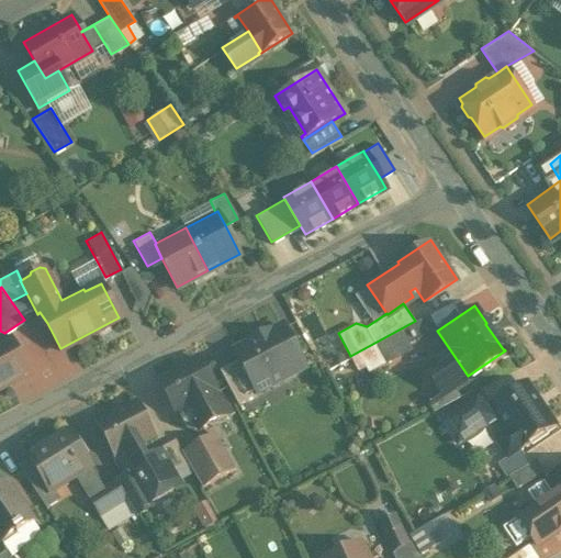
[(415,321),(350,356),(359,352),(369,370),(401,353),(397,347),(437,325),(429,312),(415,321)]
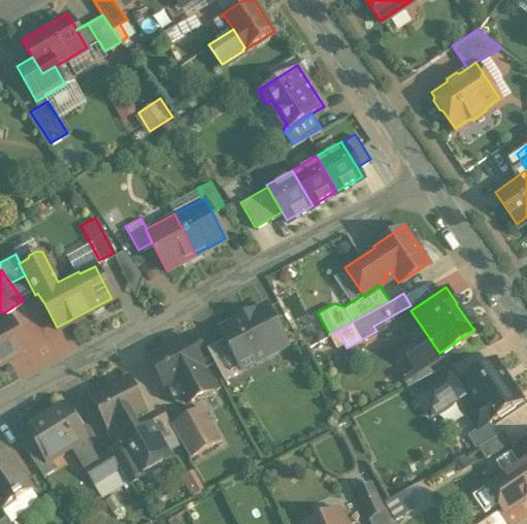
[(265,303),(254,308),(233,320),(220,327),(225,336),(237,360),(250,355),(253,361),(286,344),(265,303)]
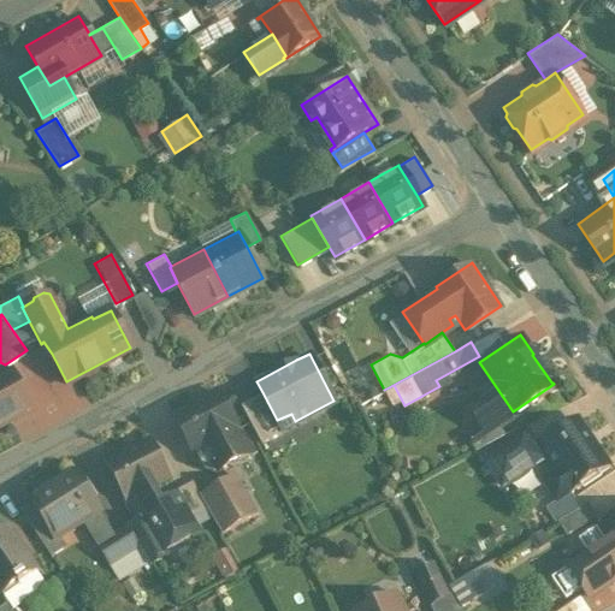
[(0,422),(31,407),(11,369),(0,374),(0,422)]
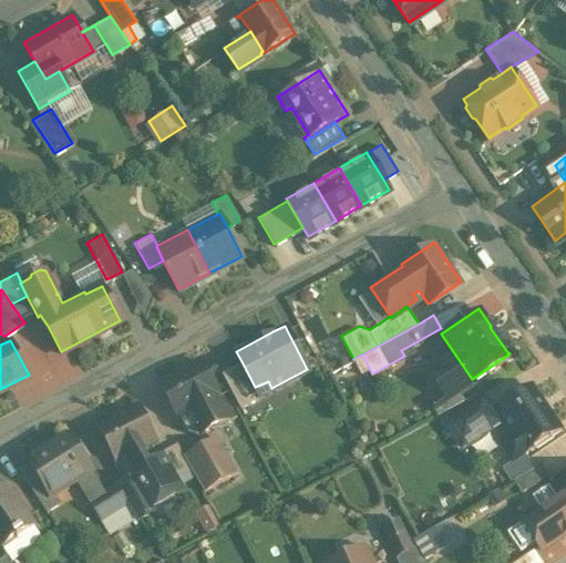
[(451,384),(428,400),(438,413),(463,400),(456,389),(472,379),(455,355),(438,367),(439,368),(440,367),(451,384)]
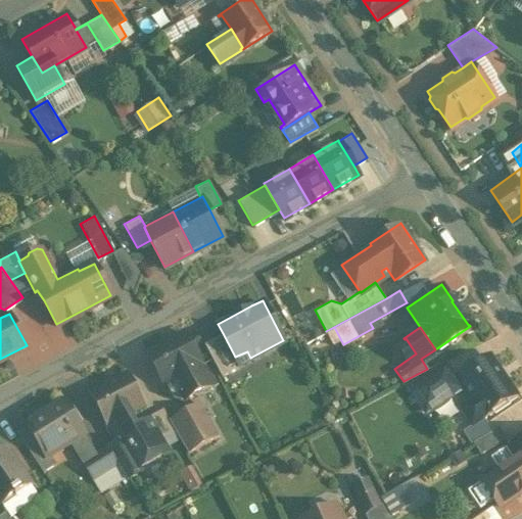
[(184,331),(146,350),(163,383),(164,383),(173,396),(181,399),(212,383),(184,331)]
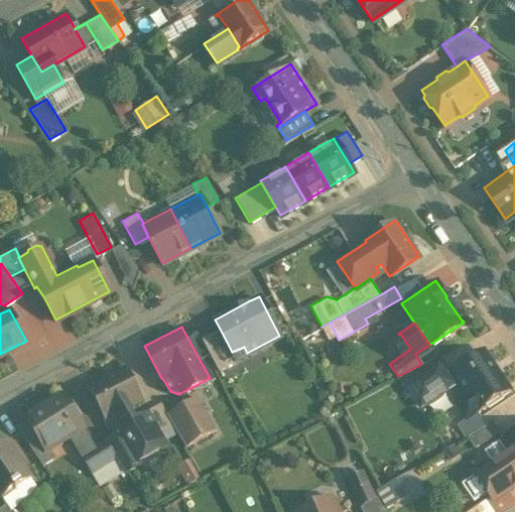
[(220,329),(202,338),(219,370),(234,361),(234,360),(247,353),(244,347),(232,352),(220,329)]
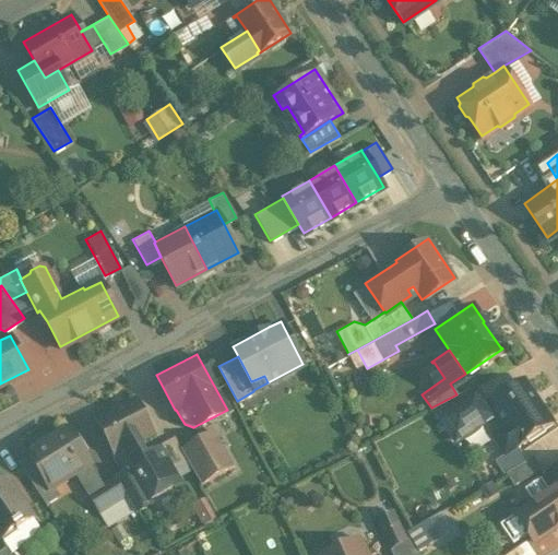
[(522,379),(488,403),(497,416),(515,444),(548,422),(530,396),(532,393),(522,379)]
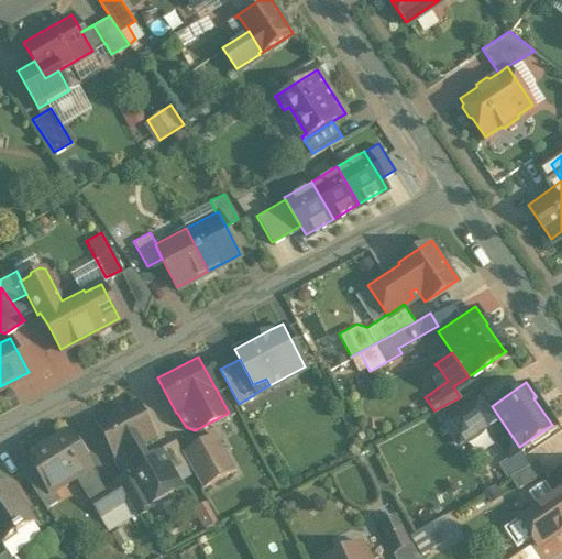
[(460,397),(434,410),(443,425),(467,408),(460,397)]
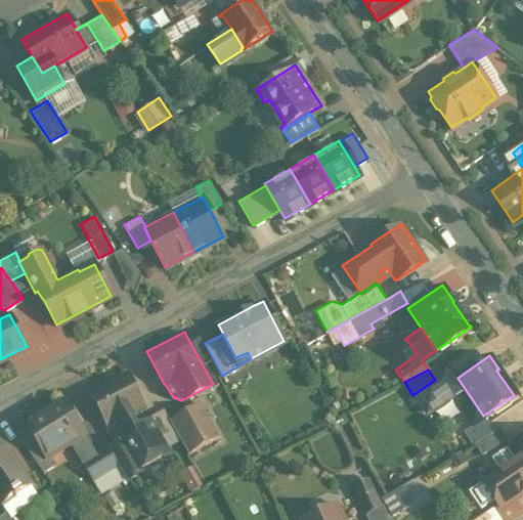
[(128,373),(90,393),(106,424),(107,423),(124,415),(144,403),(128,373)]
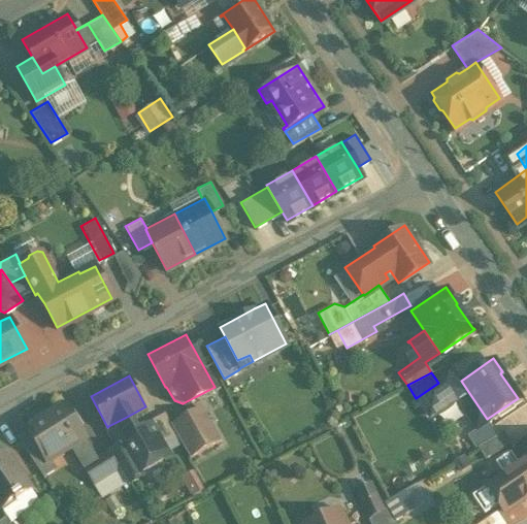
[(438,383),(416,398),(425,412),(448,397),(438,383)]
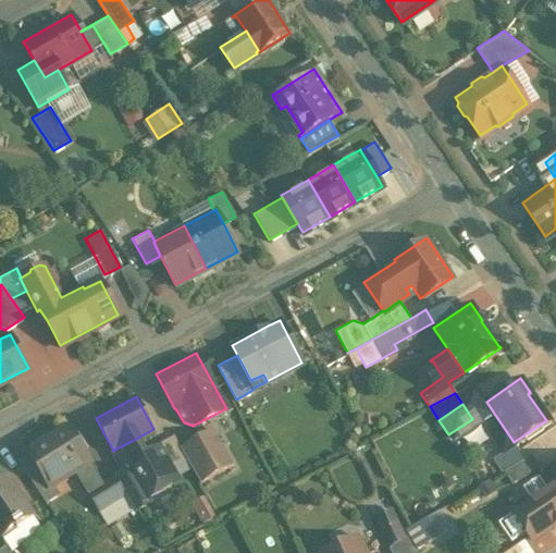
[(514,442),(495,415),(483,424),(502,451),(514,442)]
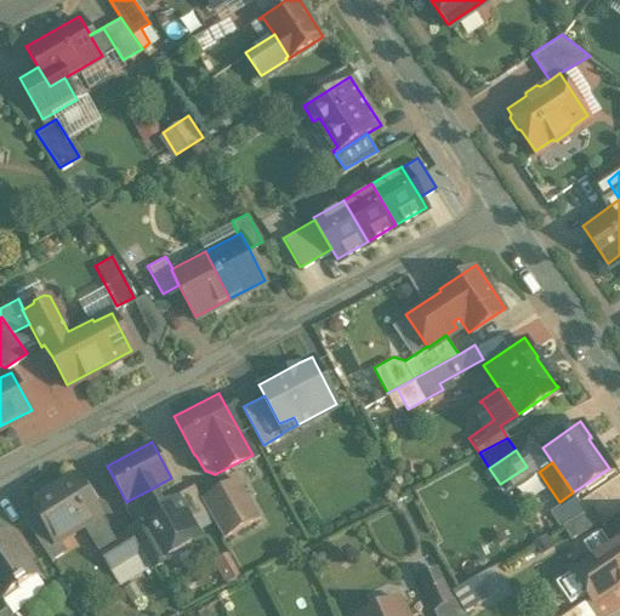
[(75,475),(30,503),(30,505),(53,540),(58,537),(98,511),(75,475)]
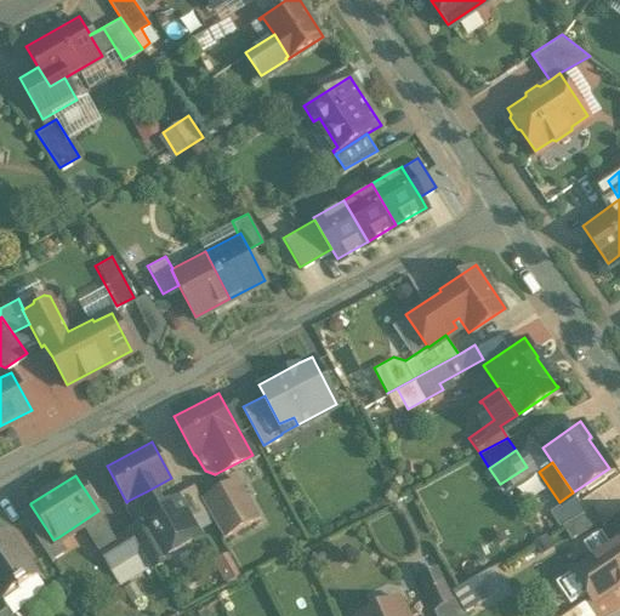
[(202,497),(200,497),(208,509),(222,535),(259,514),(237,477),(202,497)]
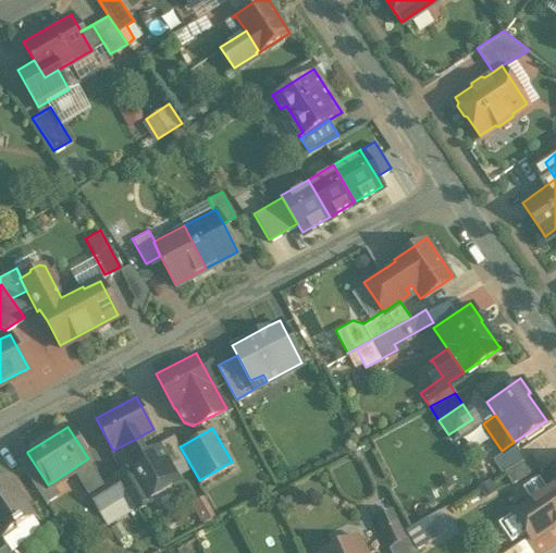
[(173,433),(156,444),(158,447),(169,466),(170,466),(186,457),(180,446),(181,446),(173,433)]
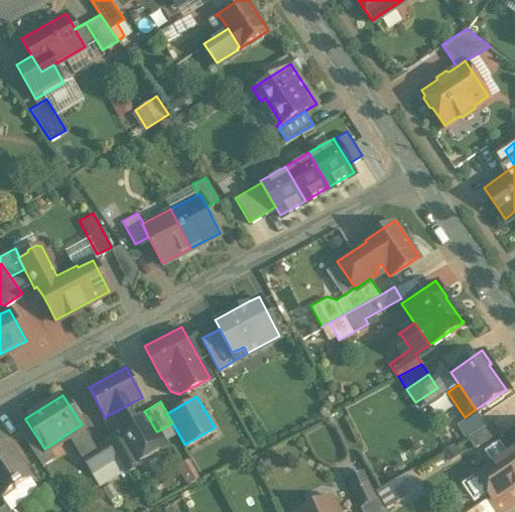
[(146,414),(130,422),(122,408),(106,416),(116,433),(106,440),(115,456),(123,469),(124,469),(125,472),(141,462),(139,459),(165,443),(157,431),(156,431),(146,414)]
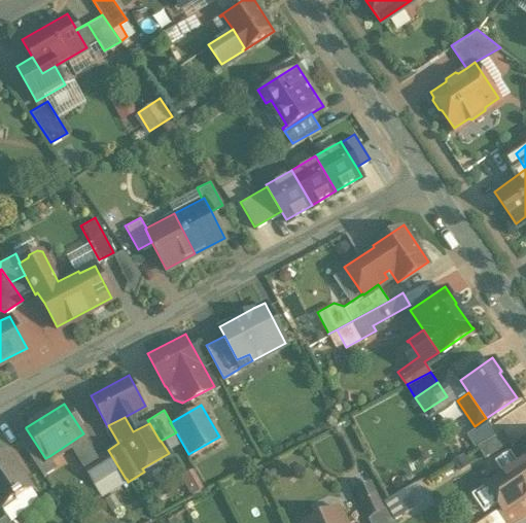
[(45,458),(26,428),(16,434),(42,474),(56,465),(49,456),(45,458)]
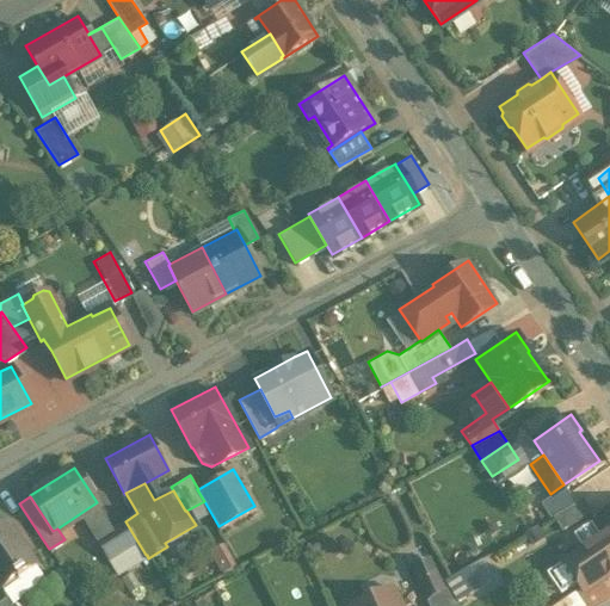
[(583,496),(552,514),(561,529),(591,509),(583,496)]
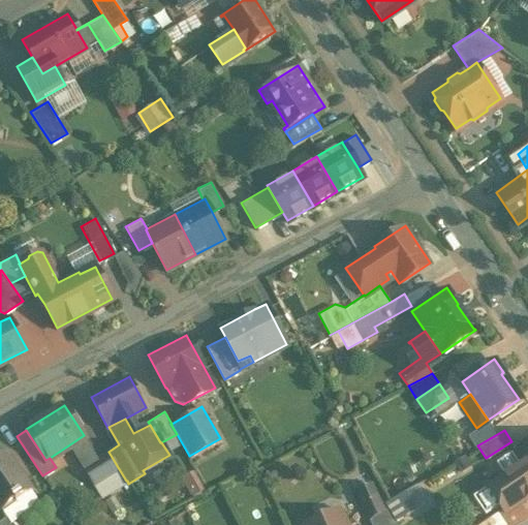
[(527,442),(516,452),(525,466),(527,470),(527,442)]
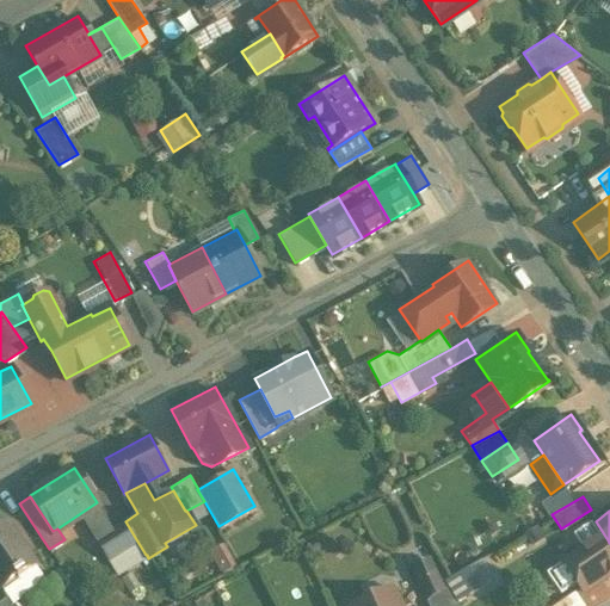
[(5,519),(0,521),(0,588),(1,587),(35,564),(36,563),(5,519)]
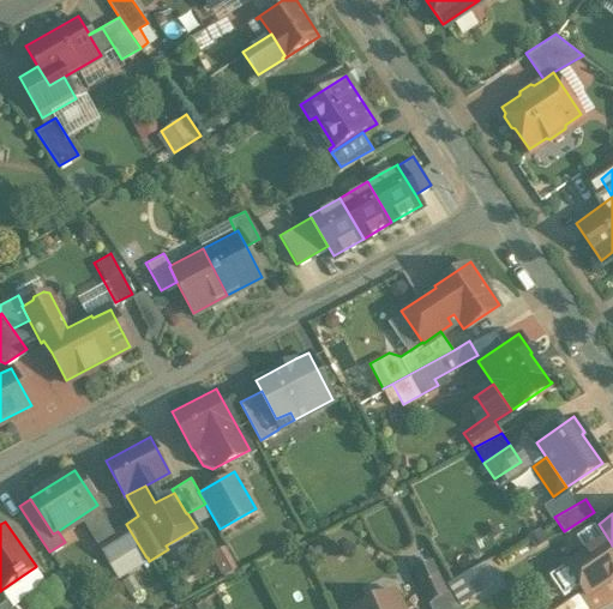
[(126,524),(97,542),(108,560),(137,542),(126,524)]
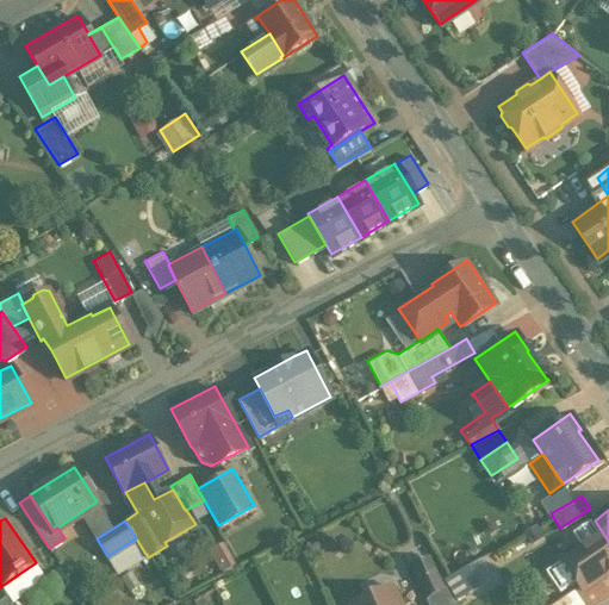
[(608,542),(606,537),(585,550),(583,546),(563,560),(575,579),(582,588),(600,577),(600,578),(608,571),(608,542)]
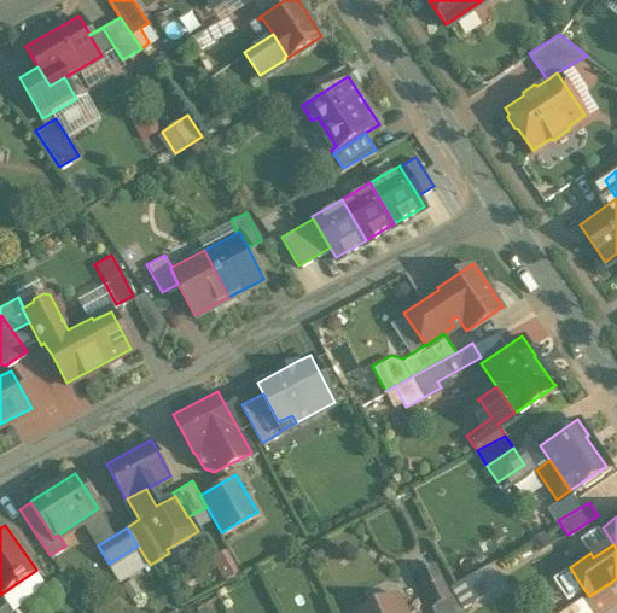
[(138,546),(109,564),(118,579),(147,561),(138,546)]
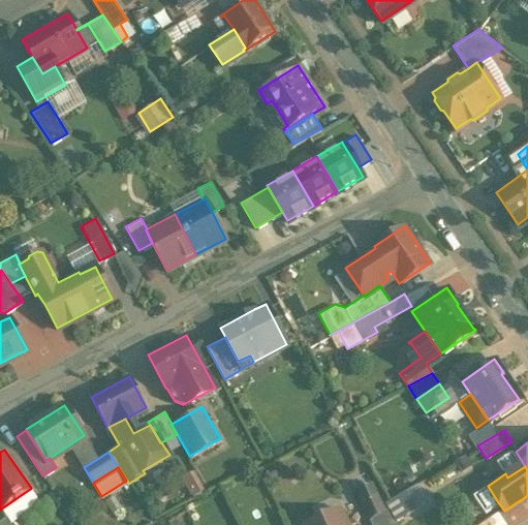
[(371,483),(356,490),(368,516),(373,514),(383,508),(371,483)]
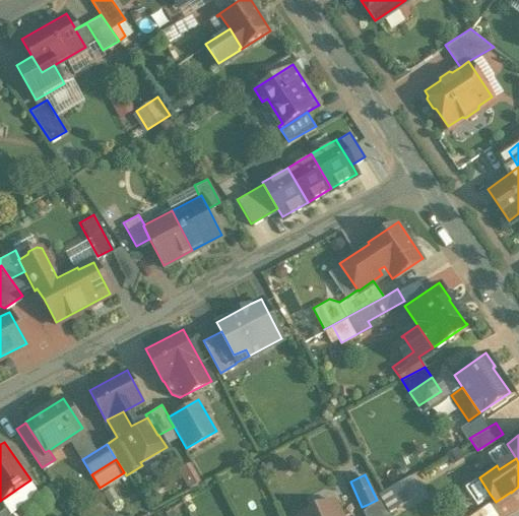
[(479,477),(465,487),(476,503),(490,494),(479,477)]
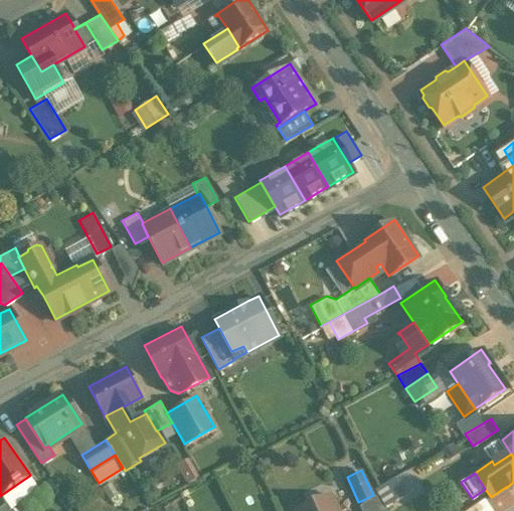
[(385,500),(405,491),(398,475),(378,484),(385,500)]
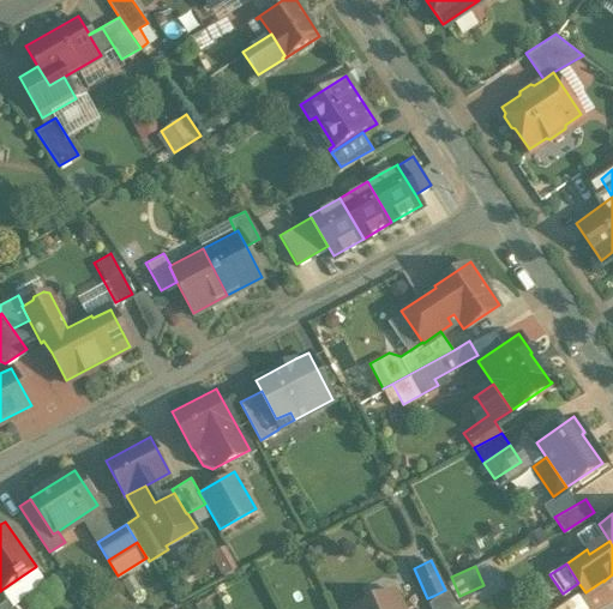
[(35,567),(1,590),(7,597),(12,604),(41,585),(43,582),(42,577),(35,567)]
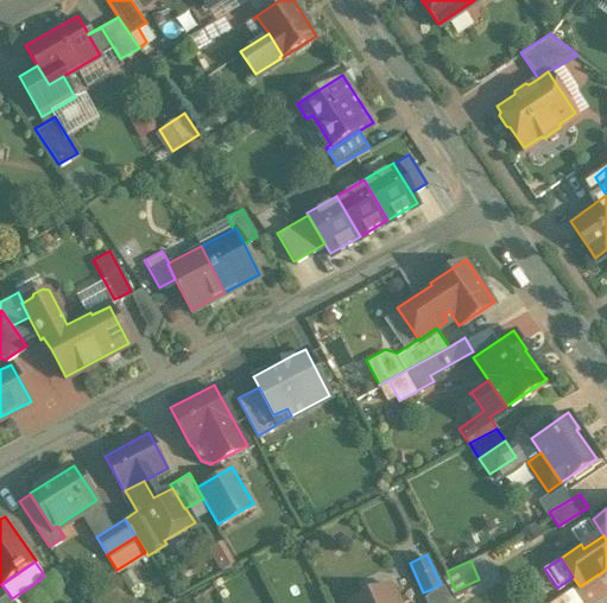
[(441,584),(429,590),(435,602),(453,602),(443,583),(441,584)]
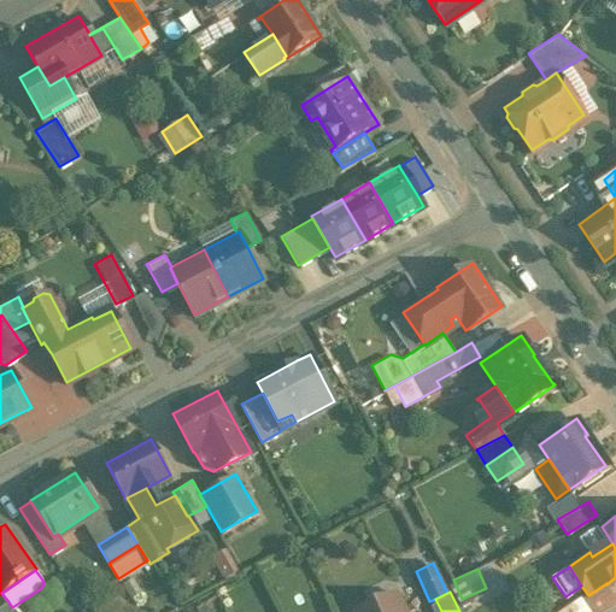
[(386,595),(373,601),(370,605),(355,611),(405,611),(400,598),(393,596),(392,595),(389,596),(386,595)]
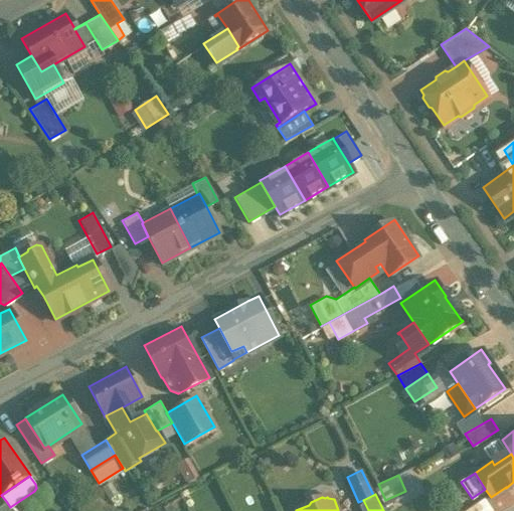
[(485,497),(463,510),(493,510),(494,510),(485,497)]
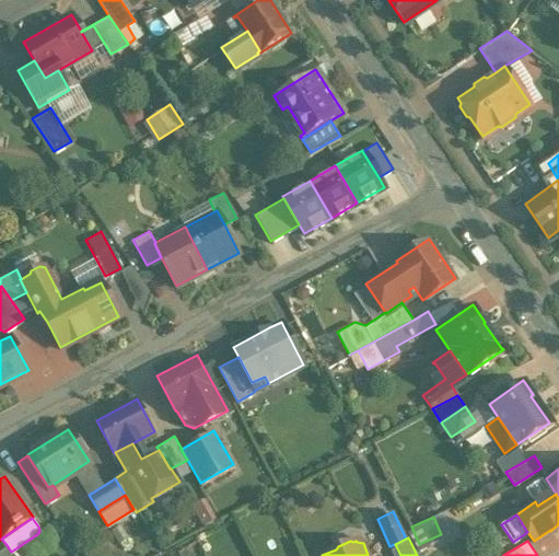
[(13,555),(11,552),(7,545),(0,548),(0,555),(13,555)]
